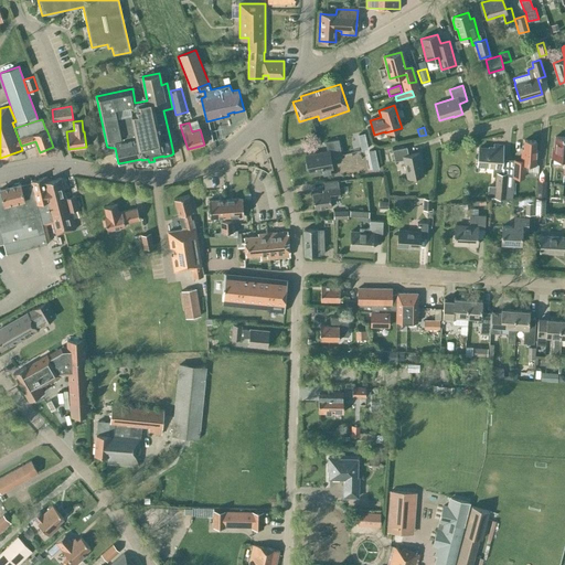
[(564,137),(555,137),(554,149),(552,149),(552,158),(553,159),(553,163),(561,163),(561,159),(564,160),(563,173),(564,173),(564,137)]
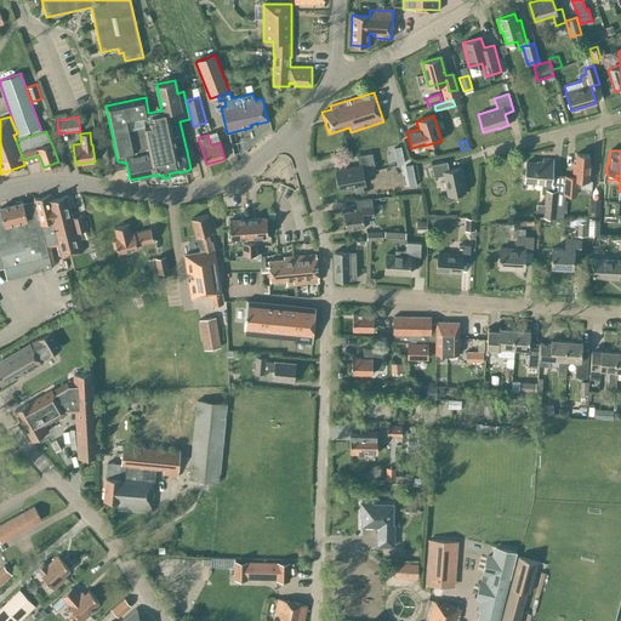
[(362,186),(365,184),(363,172),(375,170),(371,153),(357,155),(359,166),(335,170),(339,189),(354,187),(355,193),(363,192),(362,186)]
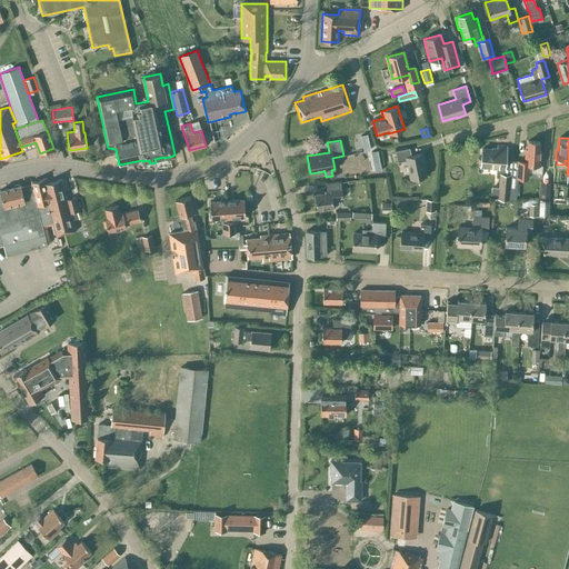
[(517,176),(517,178),(528,178),(529,165),(540,166),(541,151),(539,150),(539,141),(528,141),(527,150),(526,150),(525,161),(518,161),(517,176)]
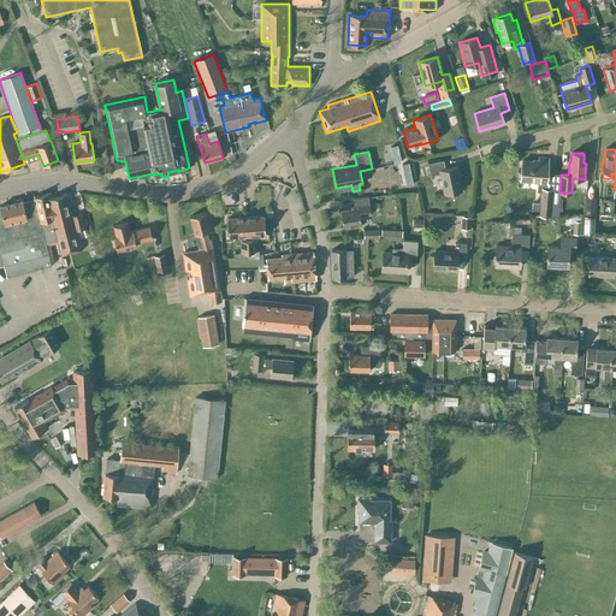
[(522,161),(520,179),(538,182),(538,189),(542,190),(540,203),(539,215),(550,215),(557,217),(560,193),(560,190),(552,190),(554,178),(546,178),(546,175),(548,158),(539,158),(538,163),(522,161)]
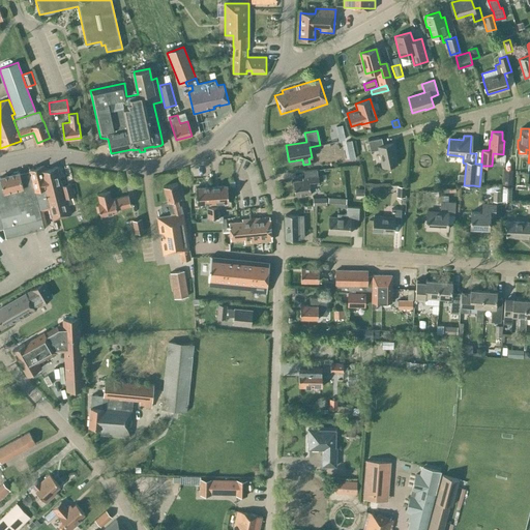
[(382,167),(396,164),(392,143),(383,145),(381,138),(367,141),(370,151),(379,149),(382,167)]
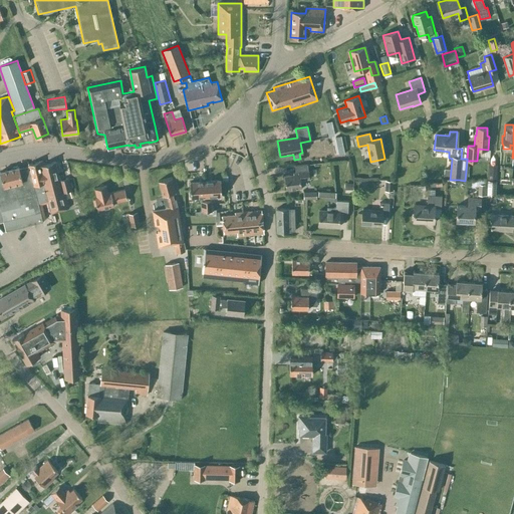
[(42,161),(28,165),(28,167),(36,195),(38,202),(38,203),(48,201),(48,203),(51,213),(68,208),(64,192),(71,190),(68,178),(59,181),(55,162),(43,165),(42,161)]
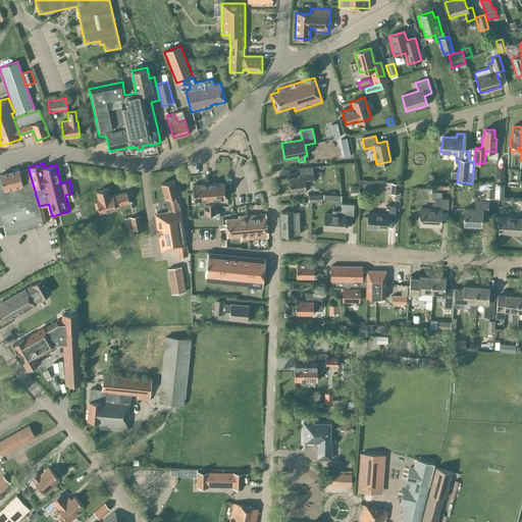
[(304,183),(313,181),(312,174),(311,167),(299,169),(300,175),(298,175),(298,177),(289,178),(291,193),(293,192),(293,194),(300,193),(299,192),(305,191),(304,183)]
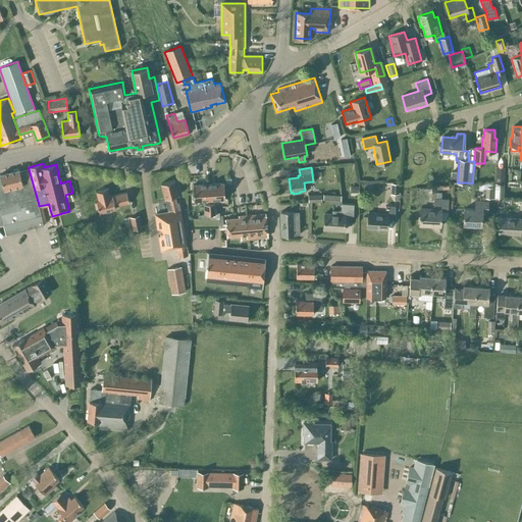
[(0,225),(3,224),(5,235),(43,224),(38,205),(39,205),(37,198),(29,169),(19,171),(18,169),(0,174),(0,175),(0,176),(0,225)]
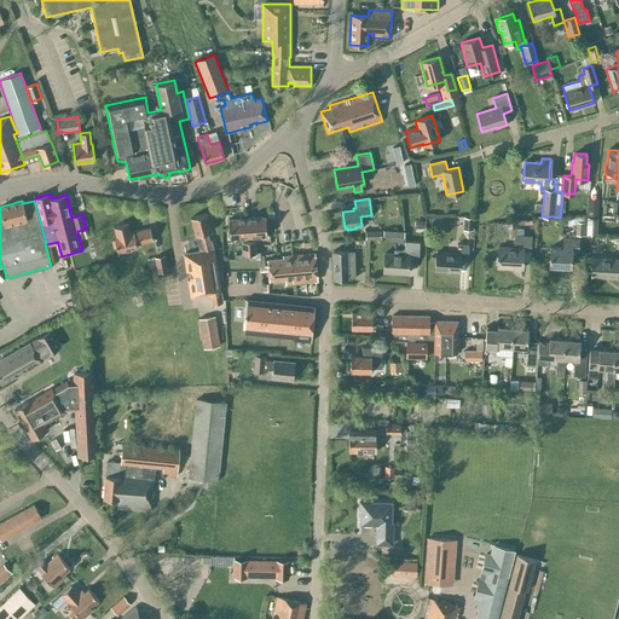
[(210,231),(207,214),(190,218),(200,252),(184,254),(186,272),(189,271),(190,279),(187,279),(190,298),(209,294),(212,305),(223,304),(214,249),(212,239),(209,241),(207,232),(210,231)]
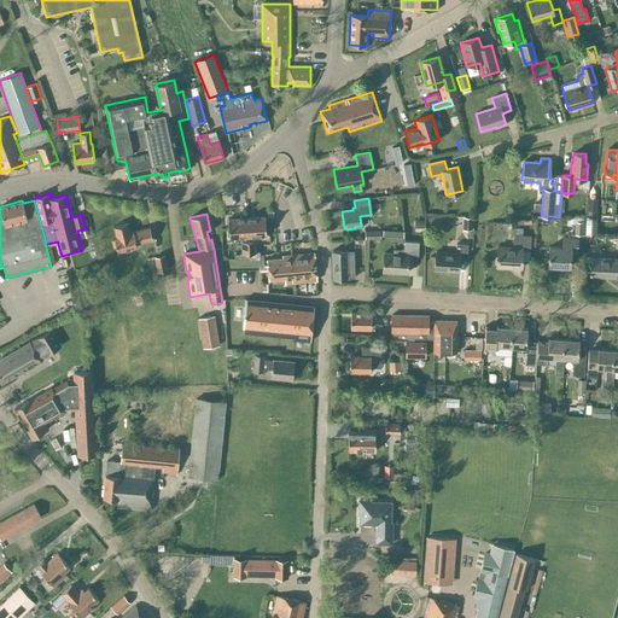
[(249,254),(246,217),(228,219),(229,238),(243,237),(243,242),(242,242),(242,254),(249,254)]
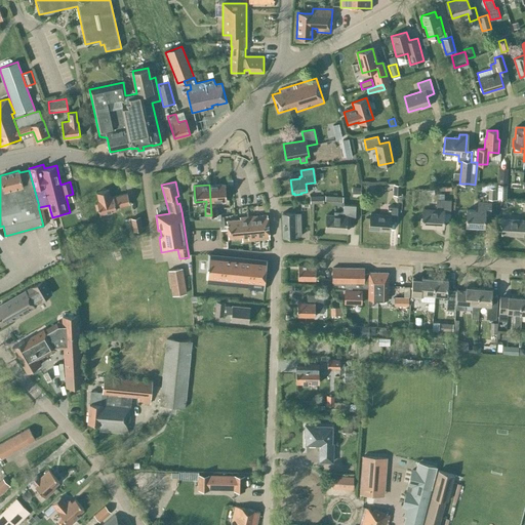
[(225,185),(209,185),(211,215),(211,219),(219,219),(220,219),(220,216),(220,215),(216,215),(216,204),(214,204),(214,201),(226,200),(225,185)]
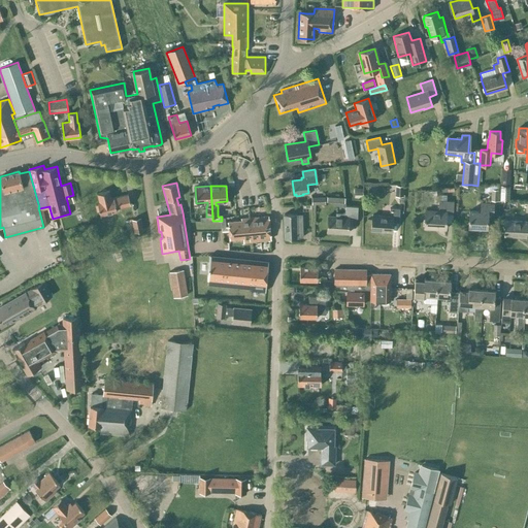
[(111,198),(109,191),(97,194),(99,203),(97,203),(100,215),(117,210),(117,208),(130,205),(128,194),(111,198)]
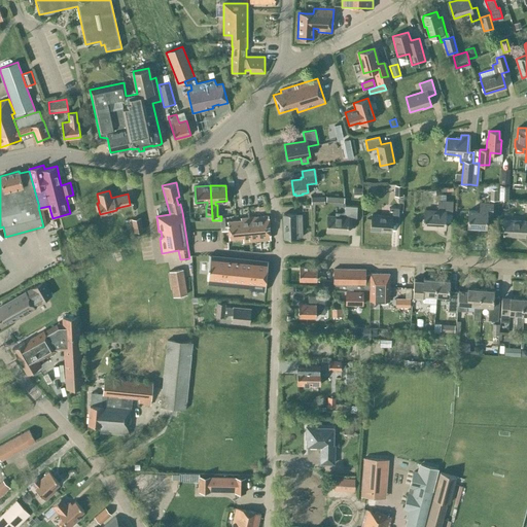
[(452,213),(453,201),(437,200),(437,211),(424,210),(423,227),(445,229),(446,213),(452,213)]
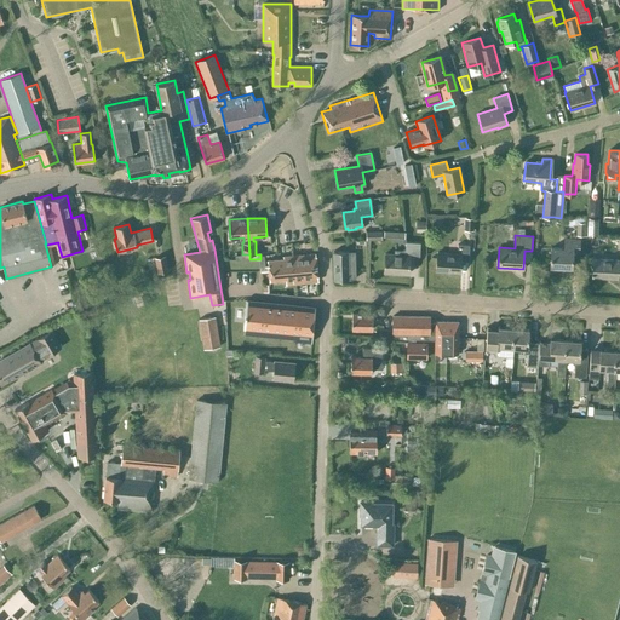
[(579,252),(579,240),(564,239),(563,248),(551,248),(550,267),(572,268),(573,251),(579,252)]
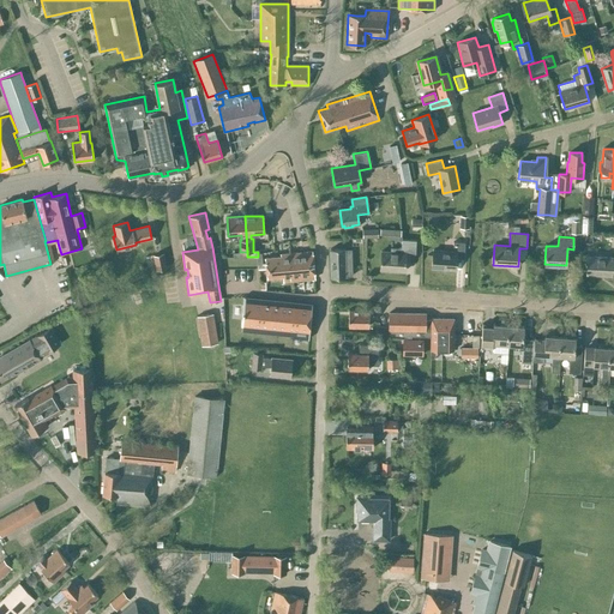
[(404,271),(405,253),(415,254),(416,240),(402,240),(401,250),(391,248),(390,252),(381,252),(380,270),(404,271)]
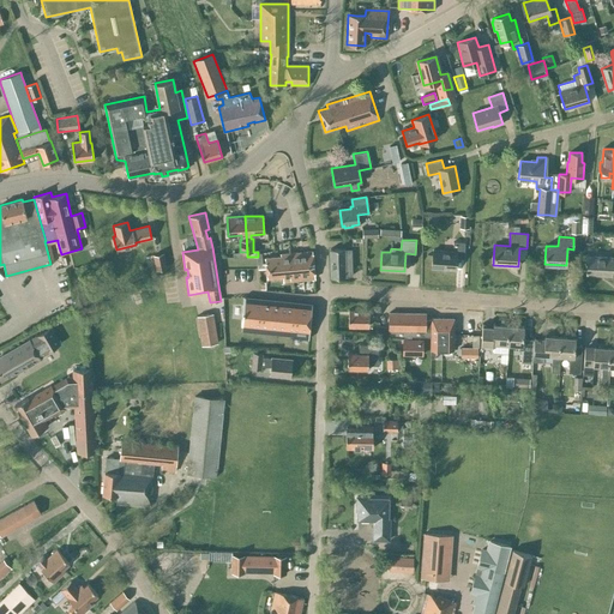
[(464,259),(464,242),(453,242),(452,252),(433,251),(432,268),(456,269),(456,258),(464,259)]
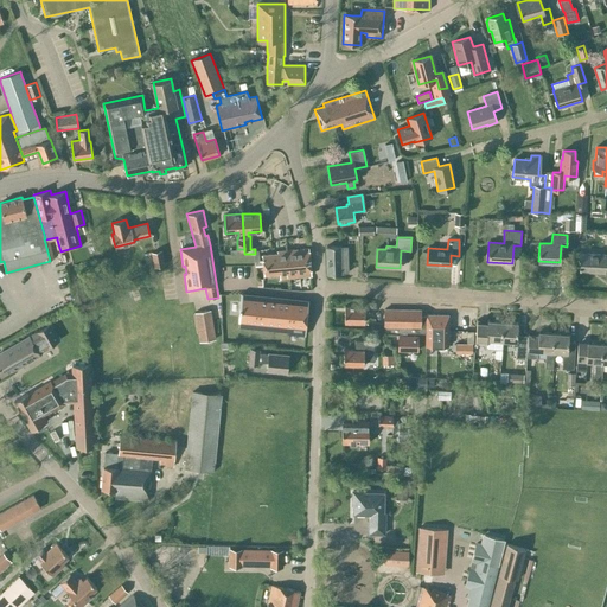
[(340,247),(340,246),(326,247),(327,275),(342,274),(342,273),(347,273),(347,264),(340,264),(340,255),(347,255),(347,247),(340,247)]
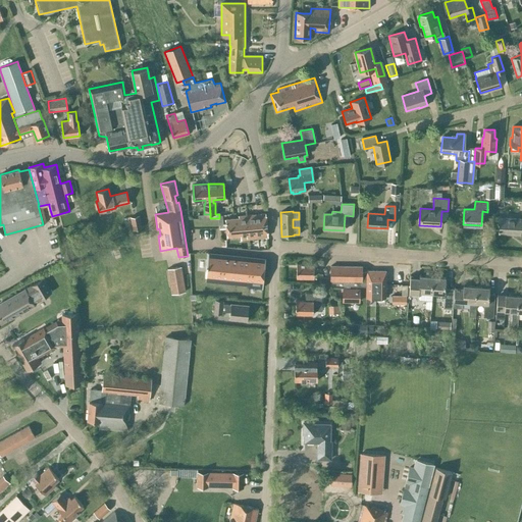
[(256,214),(258,238),(267,237),(265,213),(256,214)]
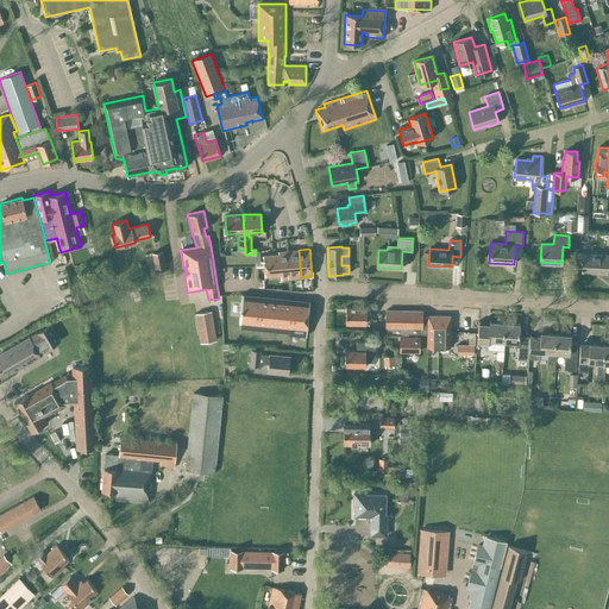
[(290,278),(301,277),(299,250),(287,251),(290,278)]
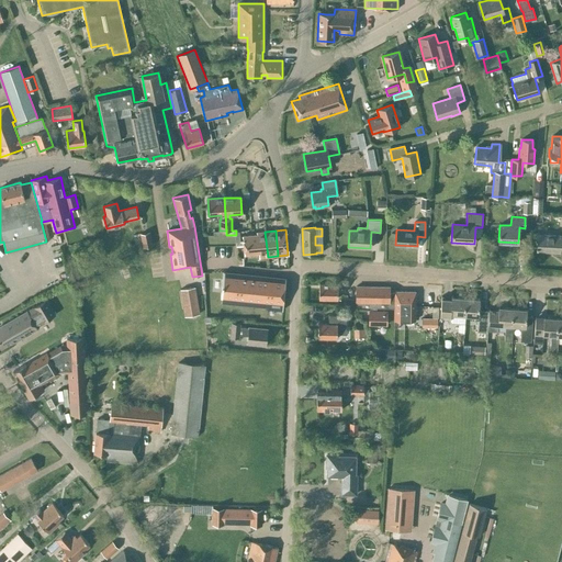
[(153,245),(149,232),(139,234),(143,247),(153,245)]
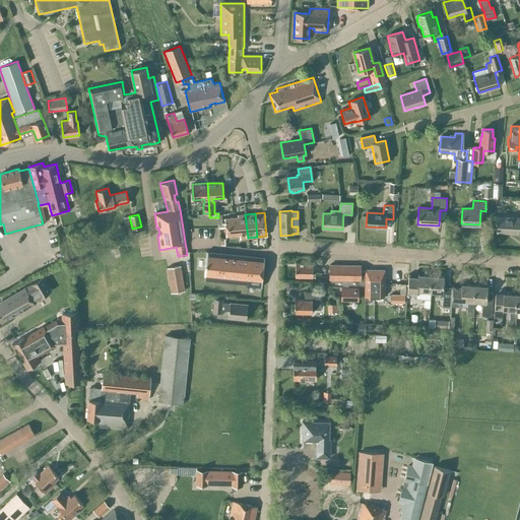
[(248,238),(245,214),(238,215),(238,217),(224,218),(225,236),(240,235),(240,239),(248,238)]
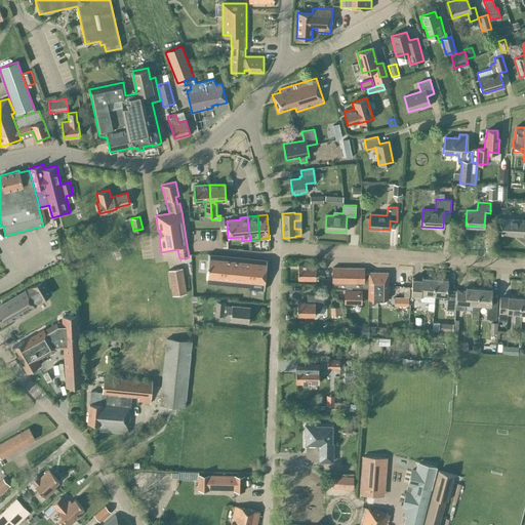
[(501,235),(523,236),(524,220),(502,219),(501,235)]
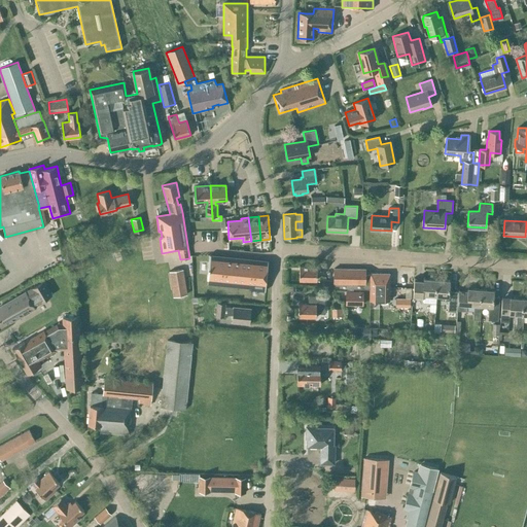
[(209,255),(207,279),(208,279),(251,283),(250,287),(250,289),(251,290),(251,287),(265,289),(264,291),(265,291),(268,260),(253,259),(253,261),(225,259),(225,256),(209,255)]
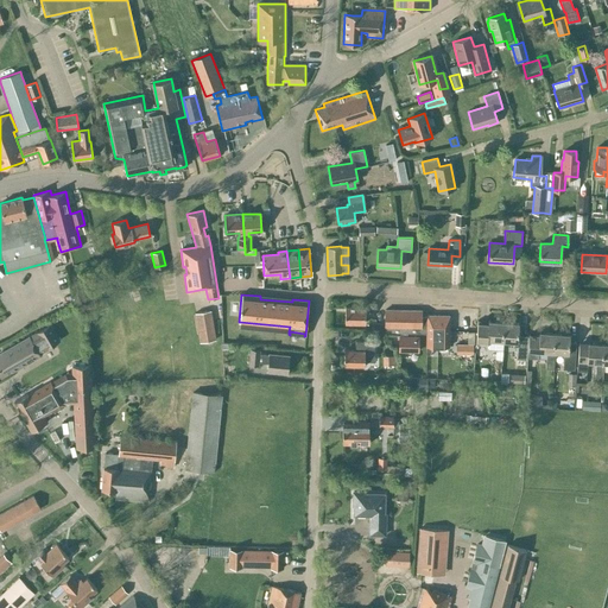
[(373,315),(373,308),(366,308),(344,306),(344,323),(365,323),(365,315),(373,315)]
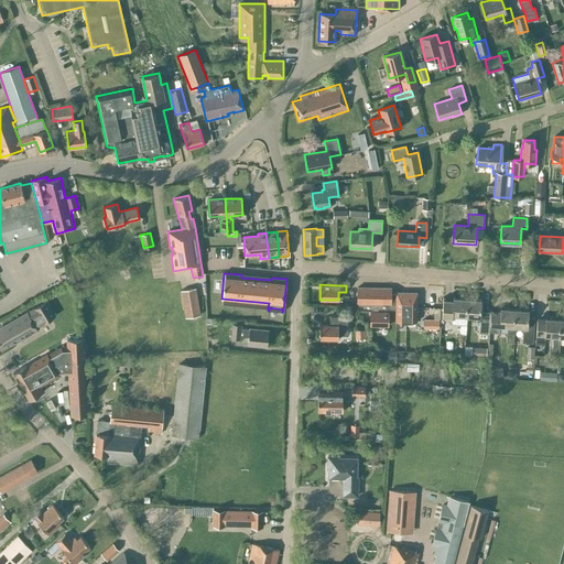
[(184,318),(199,315),(195,288),(180,291),(184,318)]
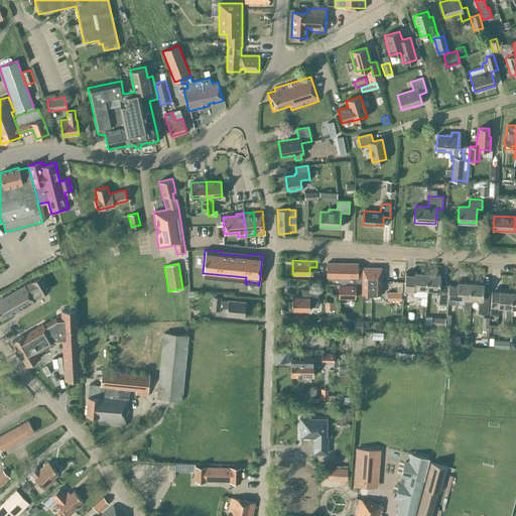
[(345,283),(345,282),(362,283),(362,294),(381,294),(381,268),(362,267),(362,269),(358,268),(358,263),(327,263),(327,277),(327,283),(345,283)]
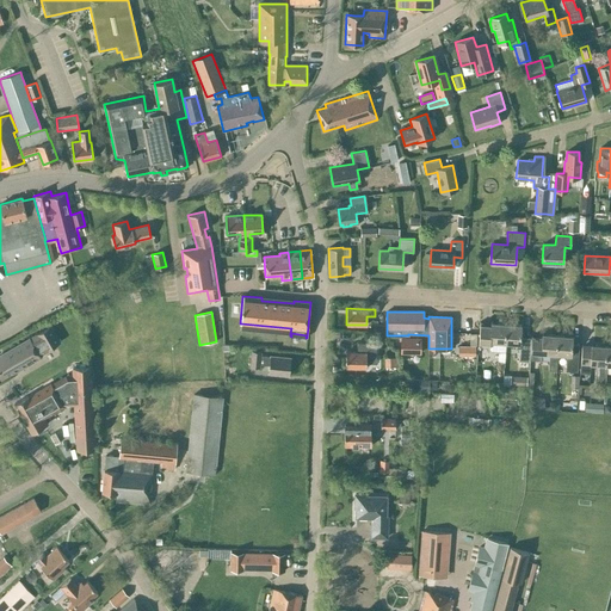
[(480,322),(477,346),(489,347),(489,350),(491,351),(505,352),(506,343),(505,343),(506,323),(491,323),(480,322)]
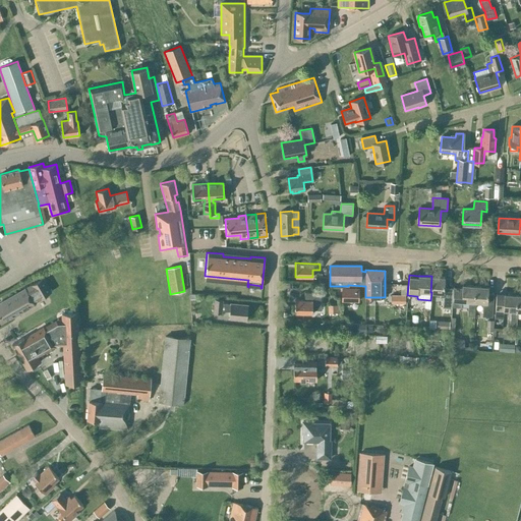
[(431,276),(430,292),(431,292),(440,293),(440,296),(443,297),(442,307),(451,308),(452,288),(444,287),(445,277),(431,276)]
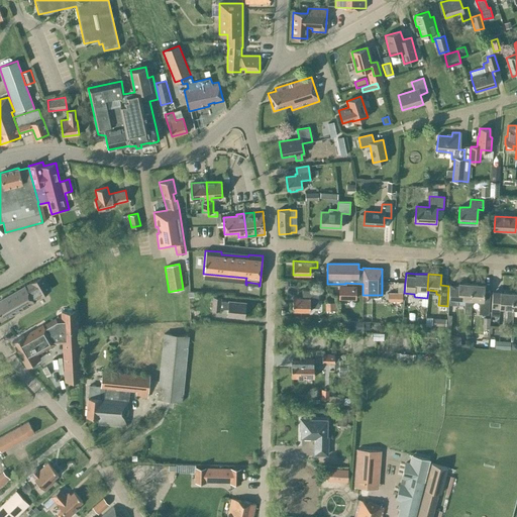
[(42,276),(39,278),(30,283),(25,286),(0,300),(0,319),(0,320),(12,314),(13,315),(34,302),(33,301),(39,297),(39,296),(50,290),(42,276)]
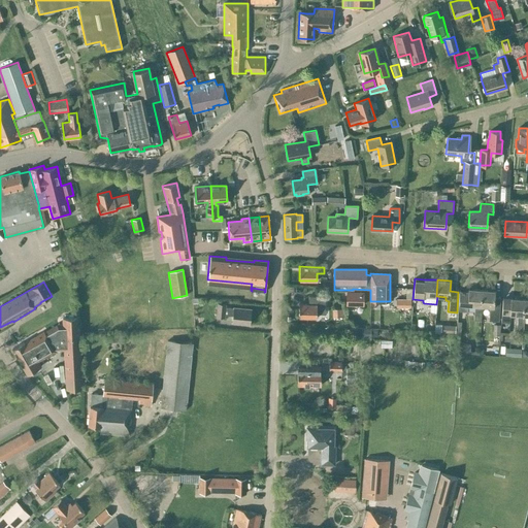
[(482,290),(468,289),(468,291),(459,291),(458,310),(467,311),(467,304),(474,305),(473,320),(481,320),(482,305),(481,305),(482,290)]
